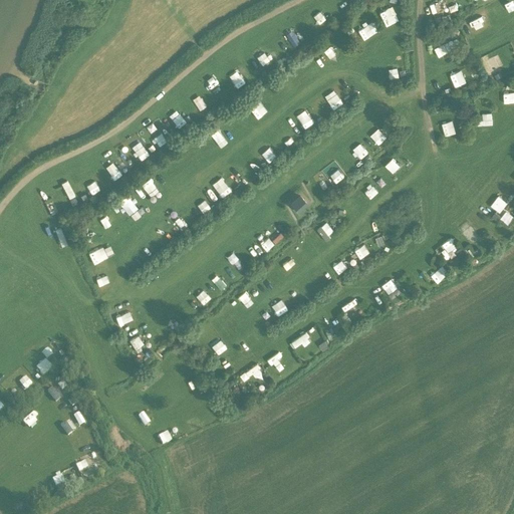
[(428,16),(443,13),(441,1),(425,4),(428,16)]
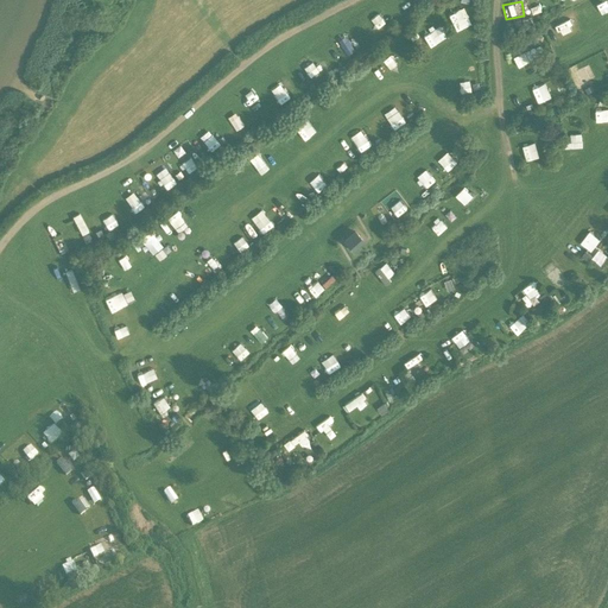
[(562,37),(576,31),(570,18),(557,23),(562,37)]
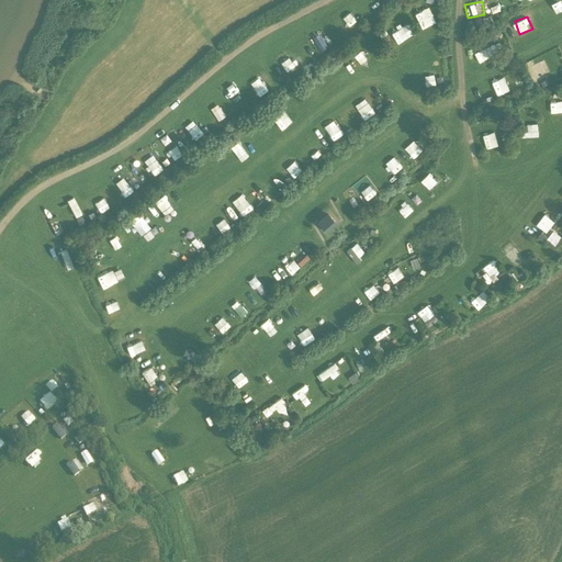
[(479,49),(482,59),(497,53),(493,44),(479,49)]
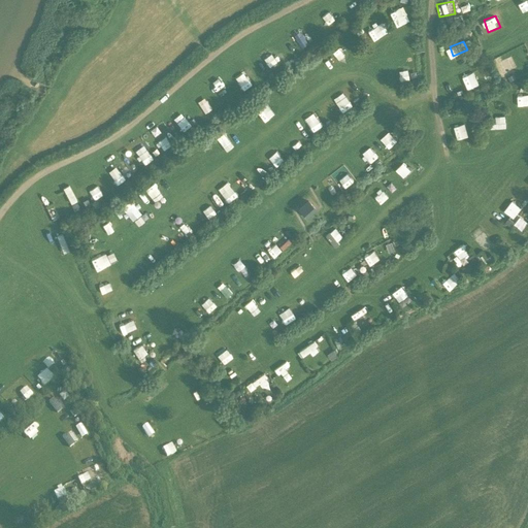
[(474,72),(461,75),(464,89),(477,86),(474,72)]
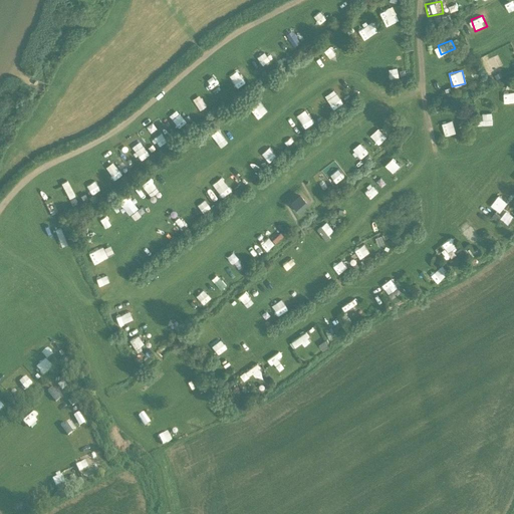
[(333,108),(341,102),(335,94),(327,100),(333,108)]
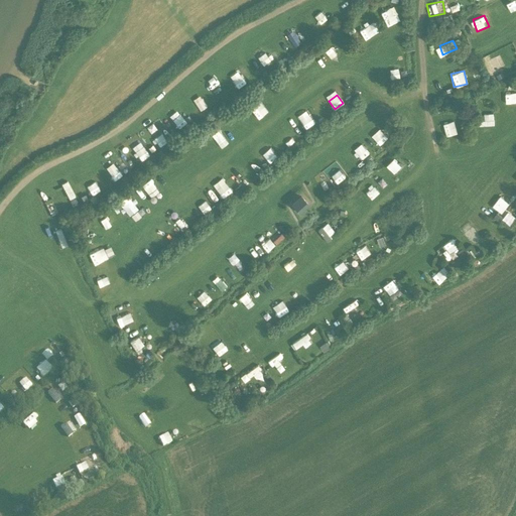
[(257,120),(263,117),(254,102),(249,105),(257,120)]
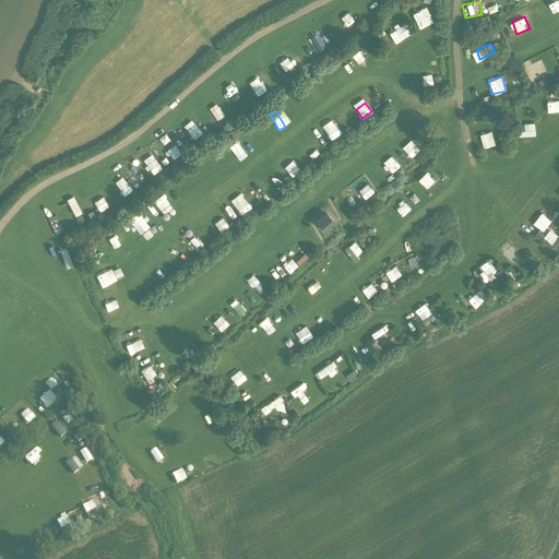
[(525,129),(519,129),(519,135),(537,134),(537,123),(525,123),(525,129)]
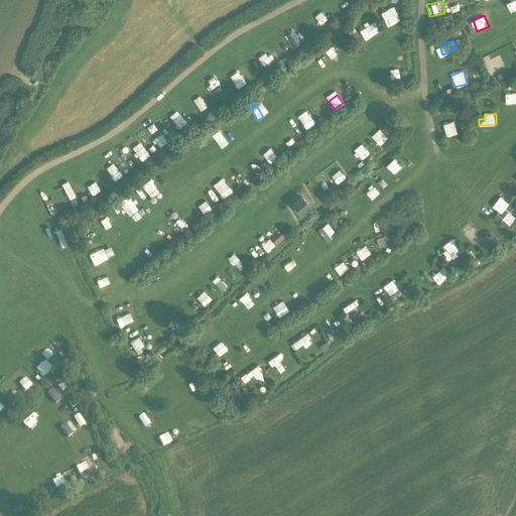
[(442,124),(446,136),(452,134),(447,122),(442,124)]
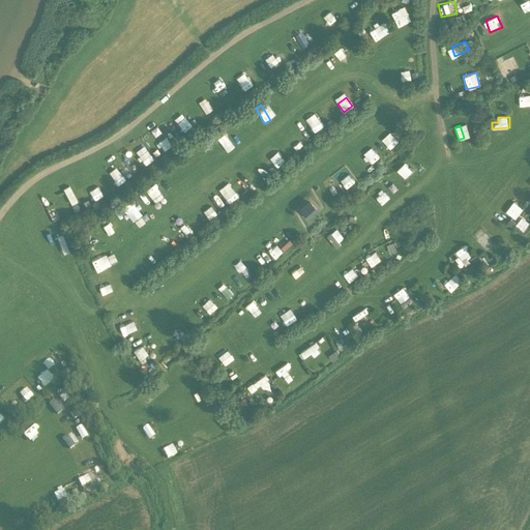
[(390,151),(400,143),(390,133),(381,141),(390,151)]
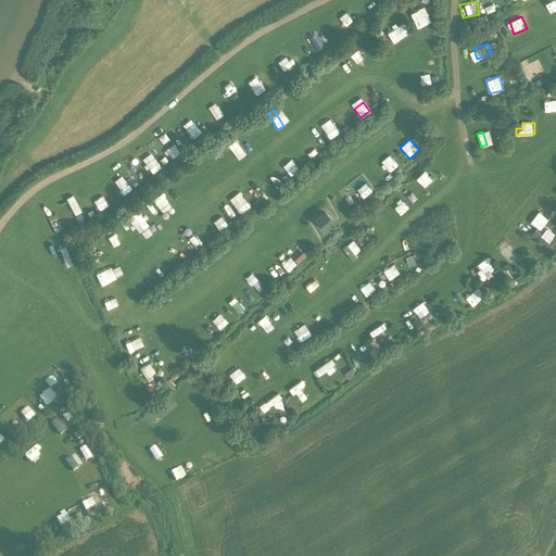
[(383,162),(389,171),(399,165),(392,155),(383,162)]
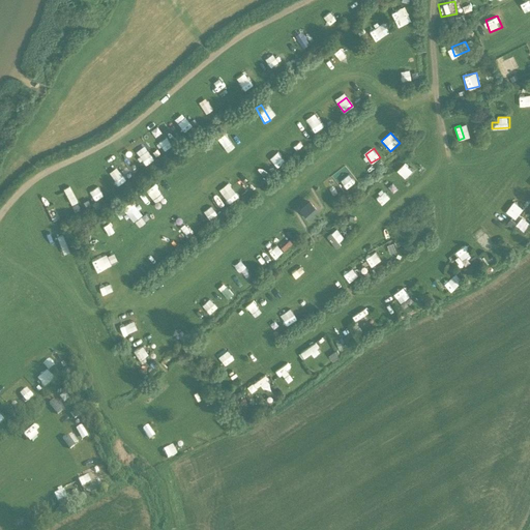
[(321,180),(325,186),(330,183),(332,187),(341,182),(334,172),(321,180)]
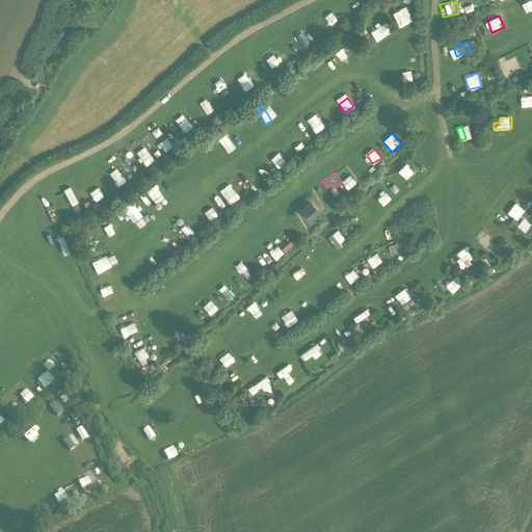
[(230,204),(238,195),(232,189),(223,197),(230,204)]
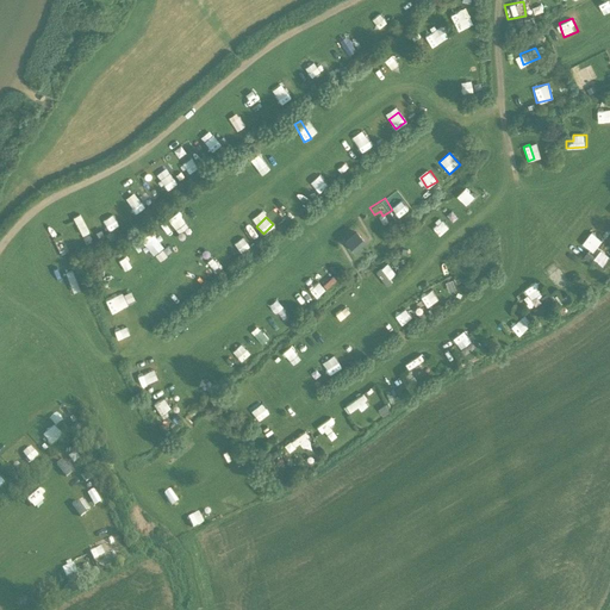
[(580,242),(591,250),(603,235),(593,226),(580,242)]
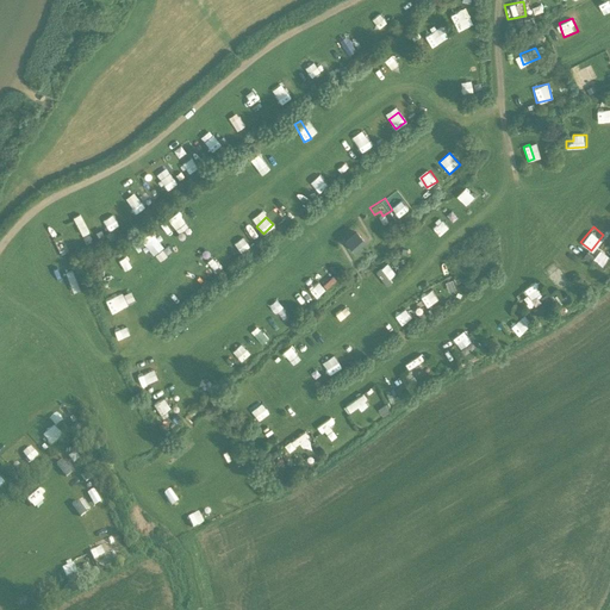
[(428,230),(418,238),(425,248),(436,238),(428,230)]
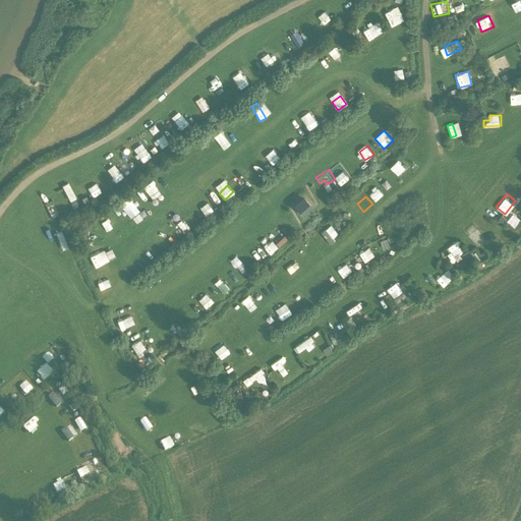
[(304,197),(295,206),(302,214),(311,206),(304,197)]
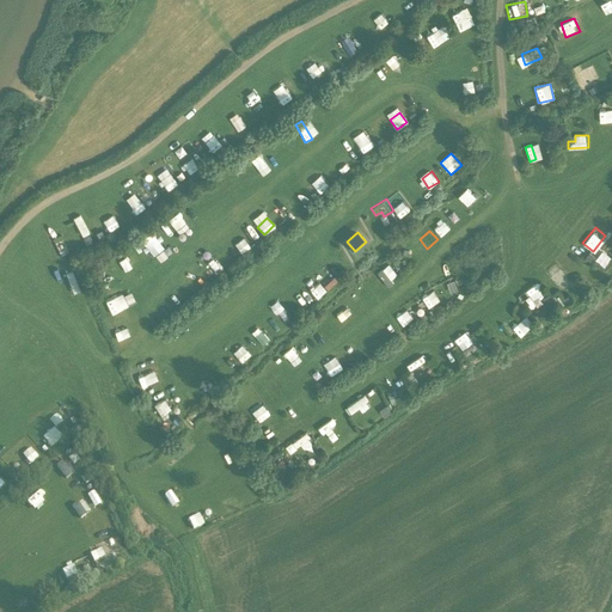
[(387,263),(375,273),(386,285),(397,274),(387,263)]
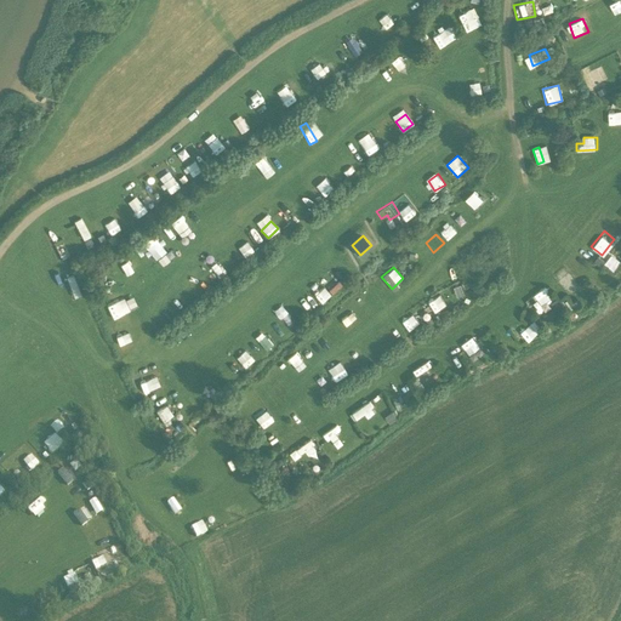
[(331,286),(337,279),(329,272),(323,278),(331,286)]
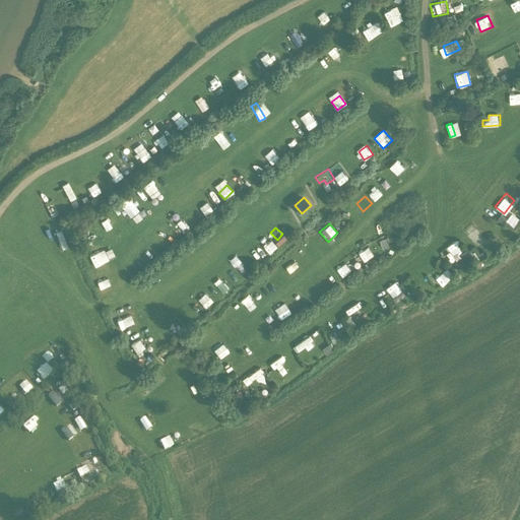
[(103,247),(105,236),(94,234),(92,245),(103,247)]
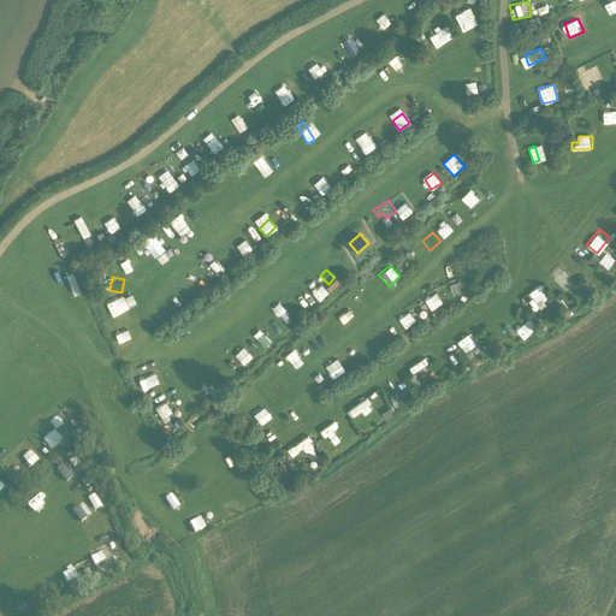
[(144,369),(135,375),(141,386),(150,381),(144,369)]
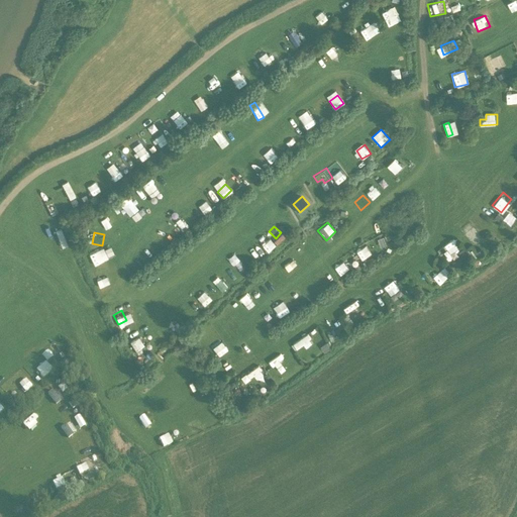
[(310,339),(311,338),(308,333),(293,343),(296,348),(303,344),(306,347),(312,343),(310,339)]
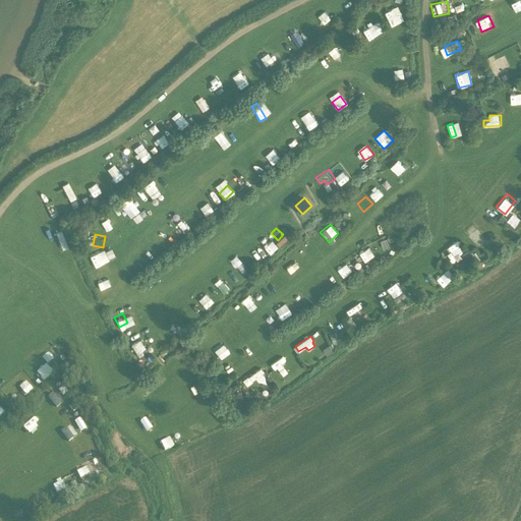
[(242,380),(248,388),(265,375),(258,367),(242,380)]
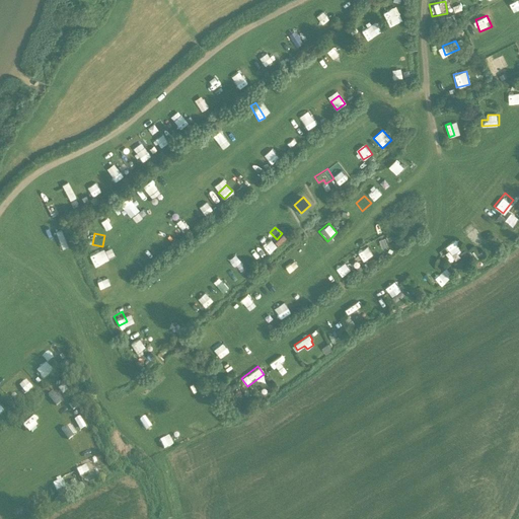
[(64,426),(59,430),(66,441),(72,437),(64,426)]
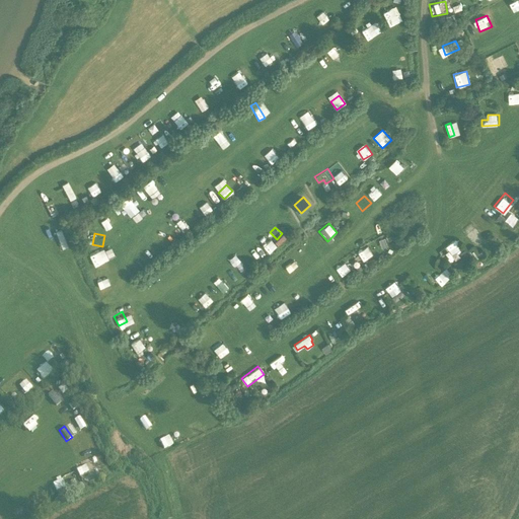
[(164,450),(174,445),(169,434),(159,439),(164,450)]
